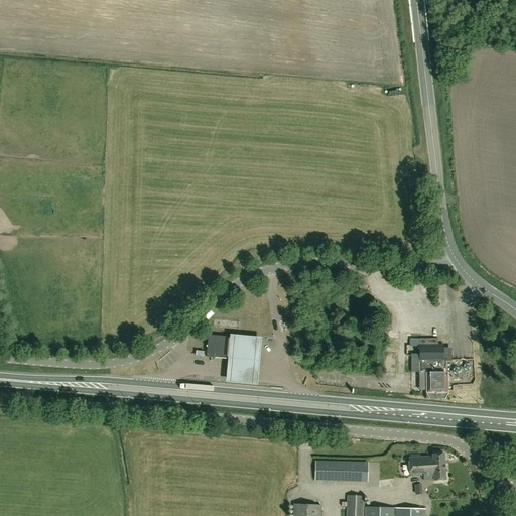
[(206,357),(227,359),(229,337),(212,335),(208,339),(206,357)]
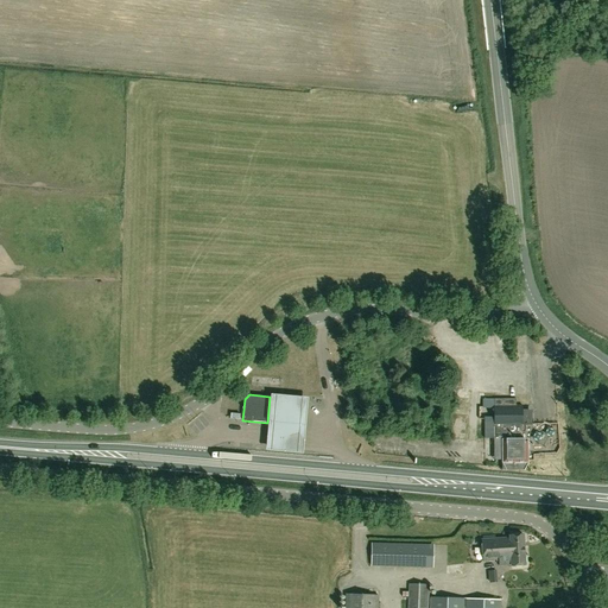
[(271,394),(270,397),(267,423),(266,441),(265,450),(304,454),(304,444),(309,398),(271,394)]
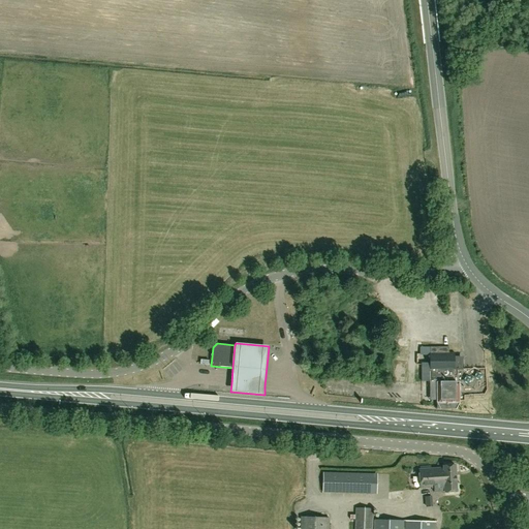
[(455,352),(448,352),(448,346),(430,346),(430,352),(430,379),(432,379),(432,393),(437,393),(437,408),(459,408),(459,402),(459,381),(457,381),(457,369),(461,369),(461,358),(455,358),(455,352)]
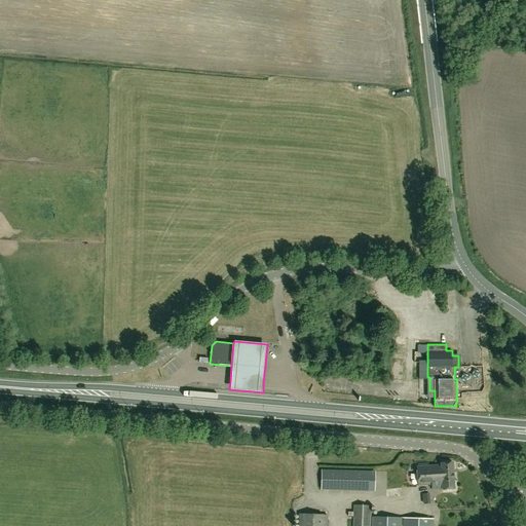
[(454,489),(453,462),(441,463),(441,465),(416,466),(418,485),(431,484),(431,489),(443,488),(443,489),(454,489)]
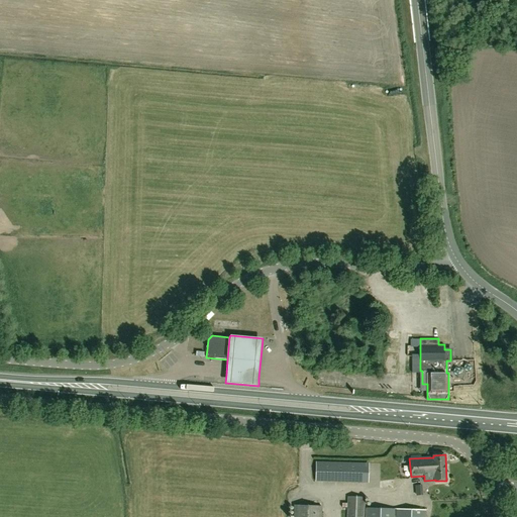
[(401,479),(399,460),(366,463),(316,461),(316,482),(366,483),(401,479)]
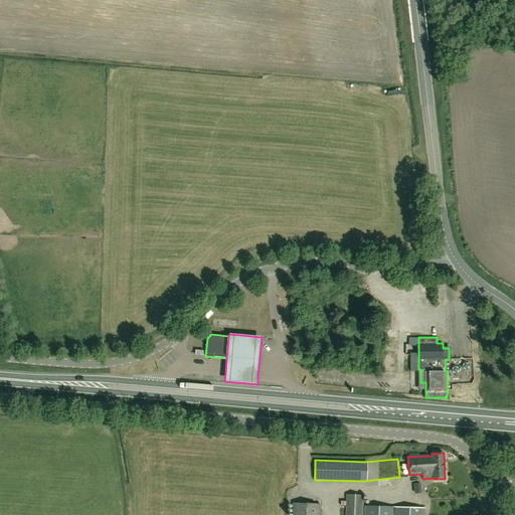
[(428,482),(421,482),(422,495),(430,494),(428,482)]
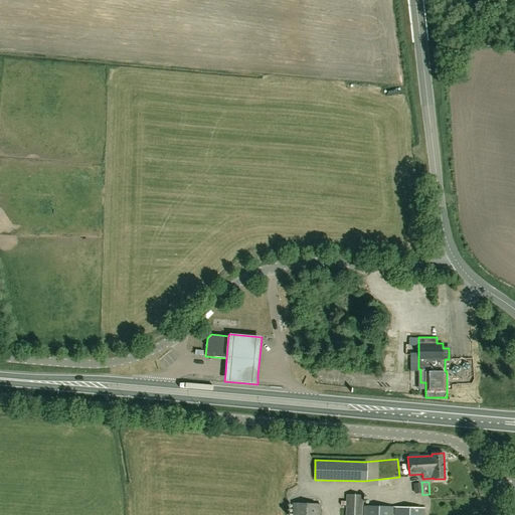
[(362,514),(364,495),(346,494),(345,514),(362,514)]
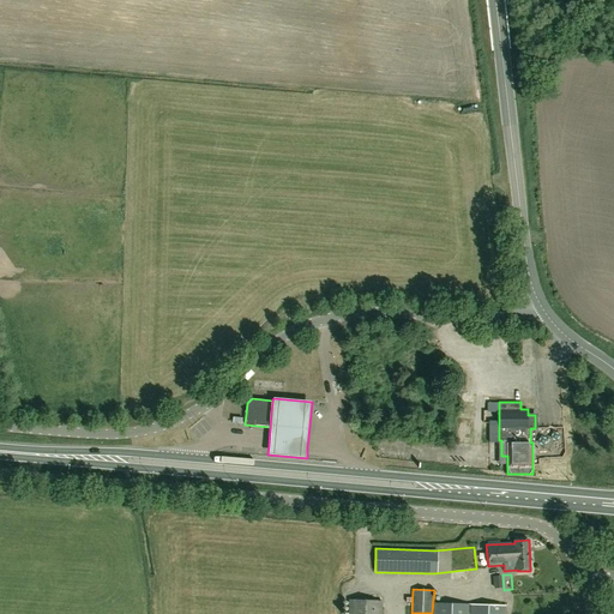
[(381,613),(383,602),(350,601),(350,613),(381,613)]
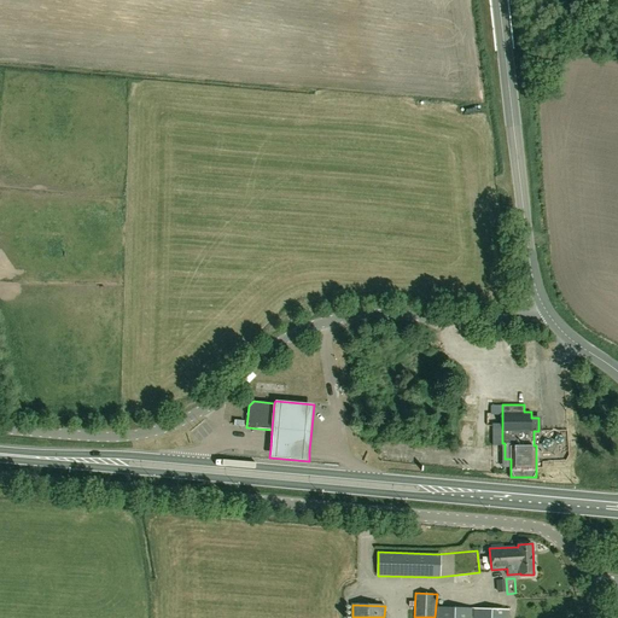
[(473,608),(471,608),(437,607),(436,617),(508,617),(509,610),(473,608)]
